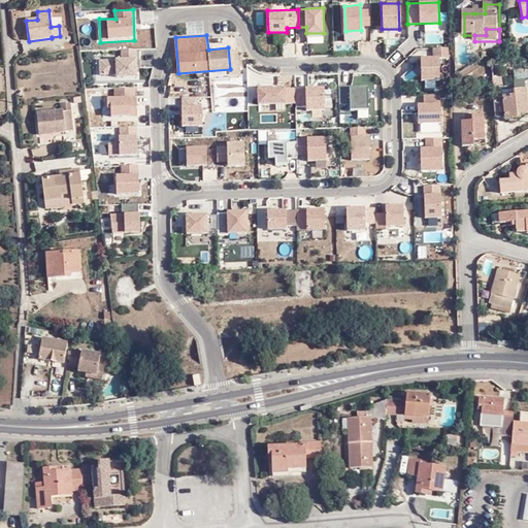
[(449,46),(433,47),(433,55),(422,56),(423,78),(441,78),(439,55),(449,55),(449,46)]
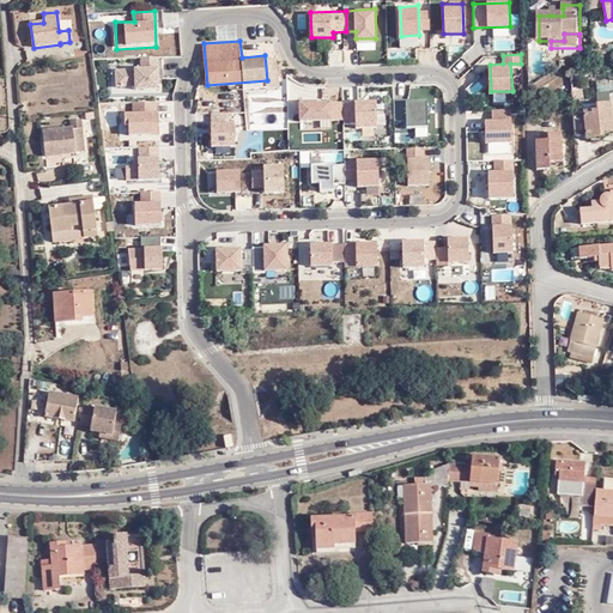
[(135,68),(116,68),(117,87),(159,87),(159,65),(134,66),(135,68)]
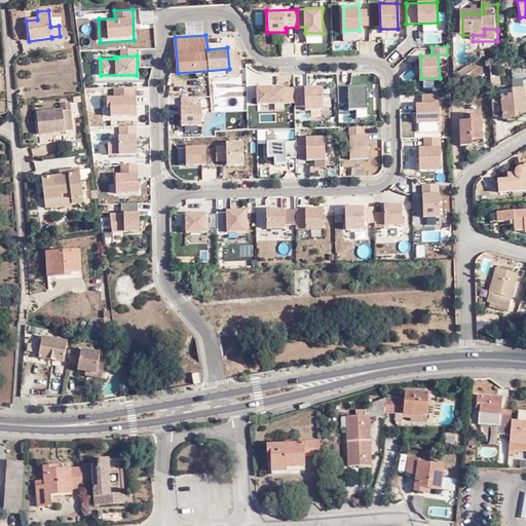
[(285,85),(258,86),(258,102),(285,102),(285,85)]
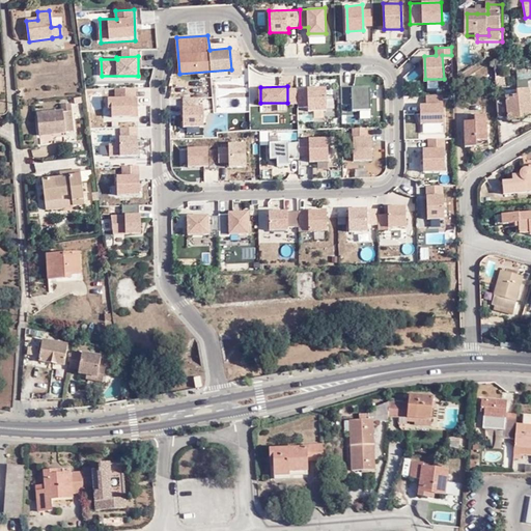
[(370,86),(341,87),(342,105),(353,105),(353,110),(371,110),(370,86)]
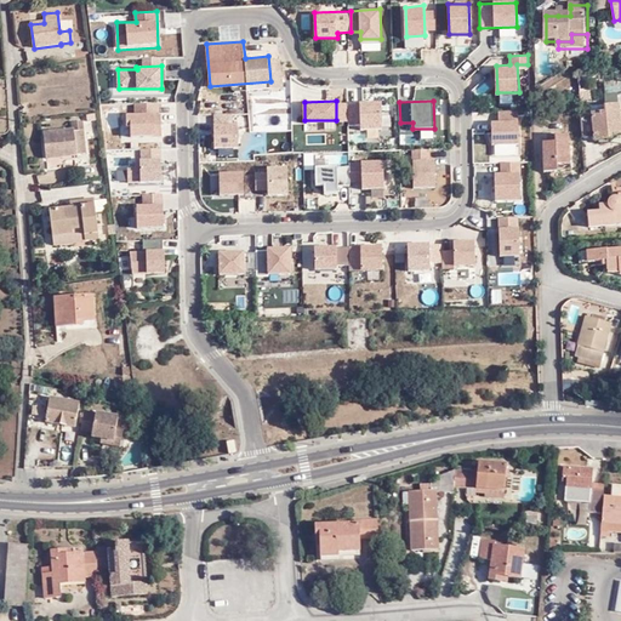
[(130,112),(131,137),(155,136),(155,112),(160,112),(159,102),(135,102),(136,112),(130,112)]
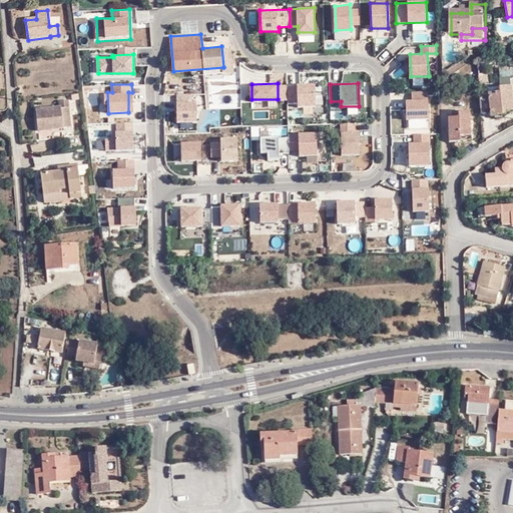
[(316,85),(288,85),(289,104),(299,104),(299,107),(316,107),(316,85)]
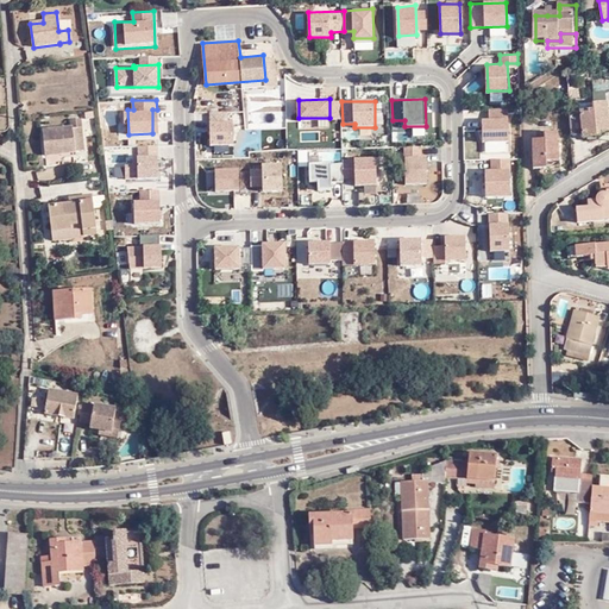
[(582,107),(569,108),(570,118),(582,117),(582,113),(582,107)]
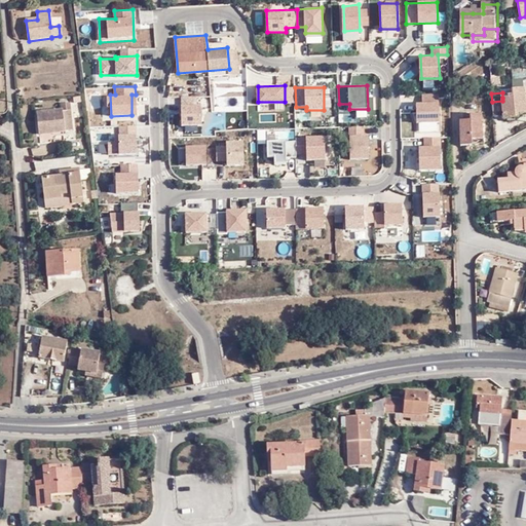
[(502,101),(492,102),(493,118),(503,117),(504,121),(519,120),(519,122),(521,122),(521,117),(525,116),(525,102),(525,92),(516,92),(516,97),(514,97),(502,98),(502,101)]
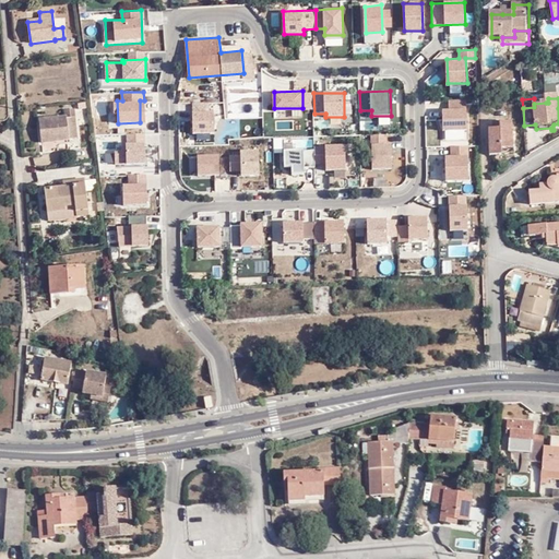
[(466,99),(449,99),(450,108),(443,109),(444,129),(467,129),(466,99)]
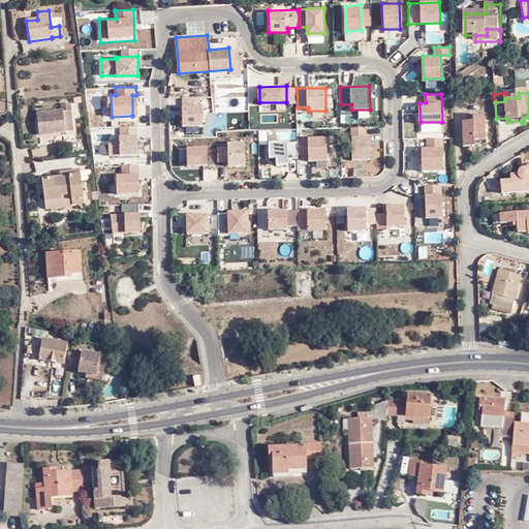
[(203,104),(183,104),(183,125),(204,124),(203,104)]
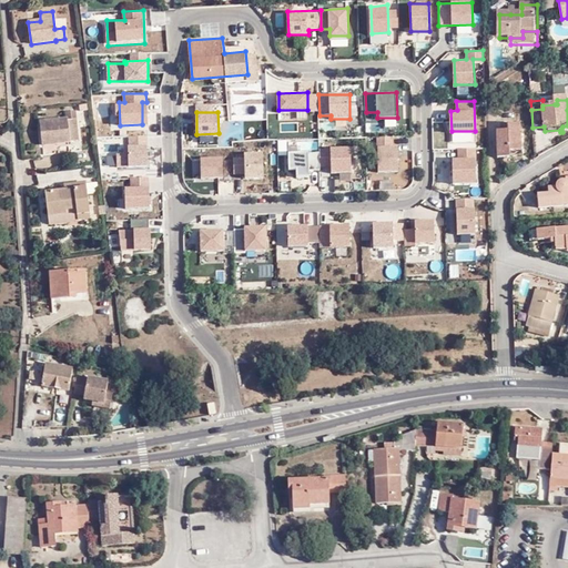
[(64,114),(66,121),(67,121),(68,123),(77,123),(77,114),(64,114)]
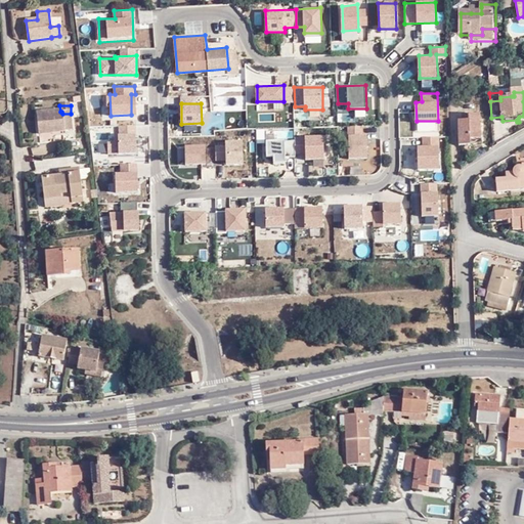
[(38,114),(40,135),(73,133),(71,114),(62,114),(61,112),(60,112),(38,114)]
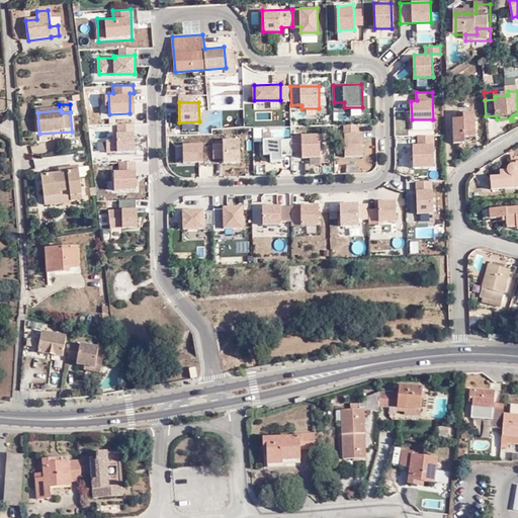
[(454,118),(454,144),(465,144),(465,138),(476,138),(476,111),(465,112),(464,117),(454,118)]
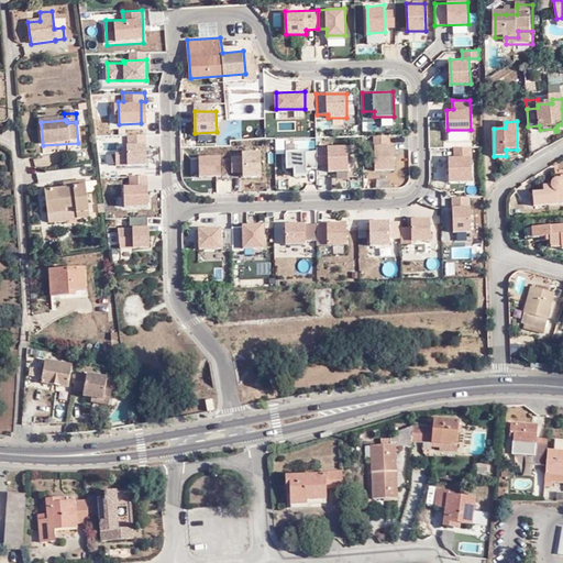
[(146,134),(127,135),(127,144),(122,144),(122,152),(117,152),(118,166),(146,165),(146,134)]
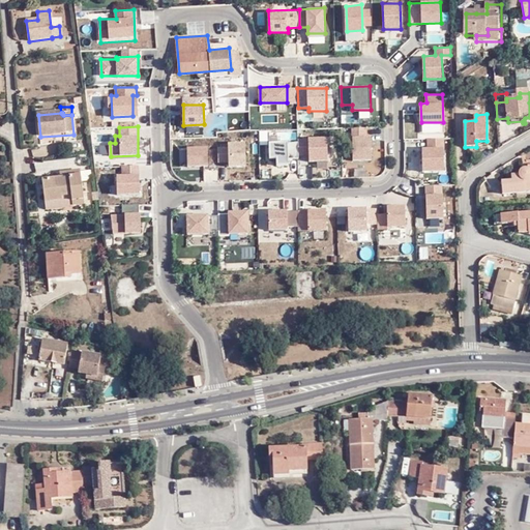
[(350,160),(354,160),(372,159),(371,135),(367,135),(367,126),(349,127),(350,160)]
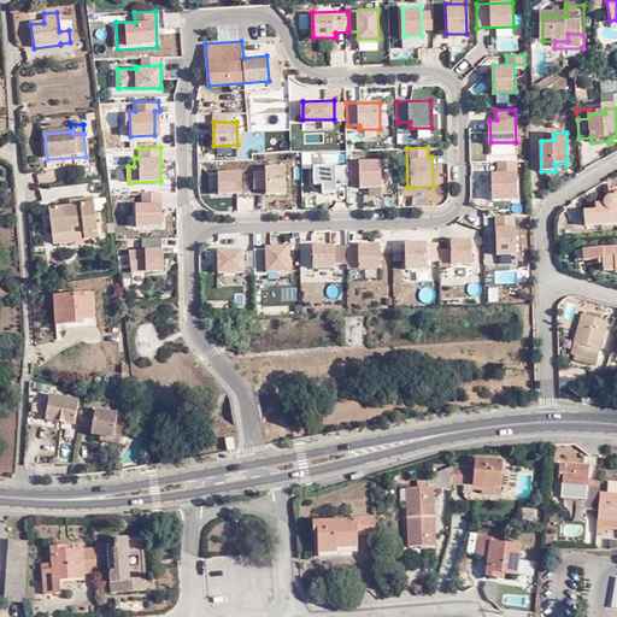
[(381,159),(348,162),(348,181),(358,181),(358,186),(381,187),(381,159)]
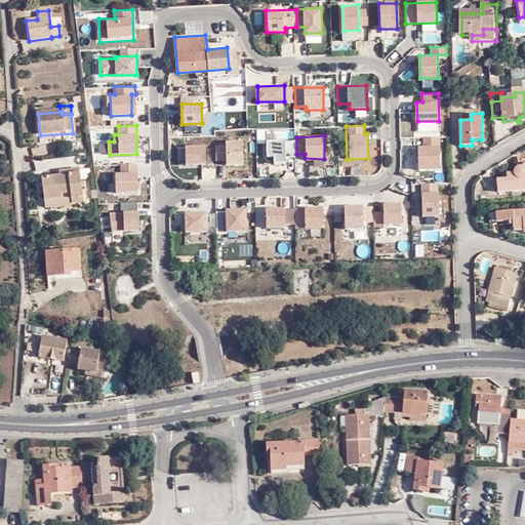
[(425,145),(418,146),(418,169),(441,169),(440,136),(425,137),(425,145)]
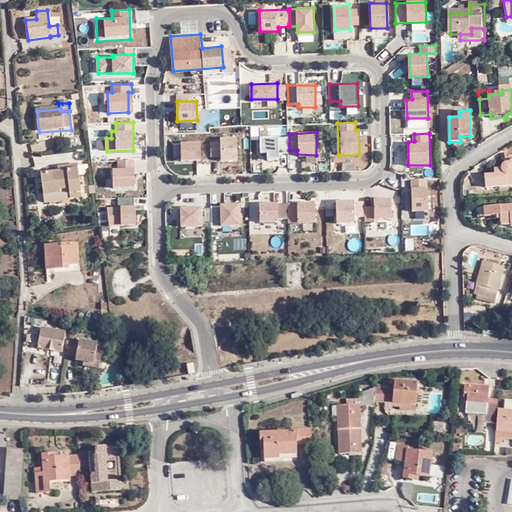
[(278,135),(261,136),(261,151),(268,151),(268,158),(279,158),(278,135)]
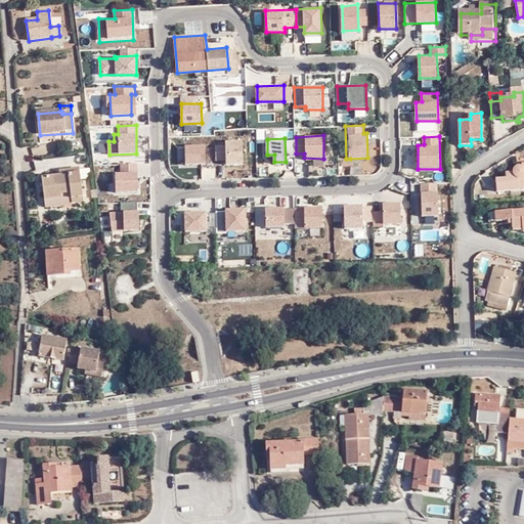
[(225,145),(216,145),(216,161),(226,161),(226,164),(244,164),(243,139),(225,140),(225,145)]
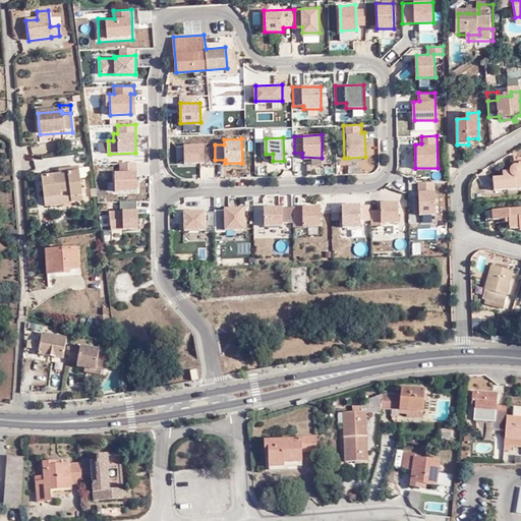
[(204,142),(184,143),(184,163),(205,162),(204,142)]
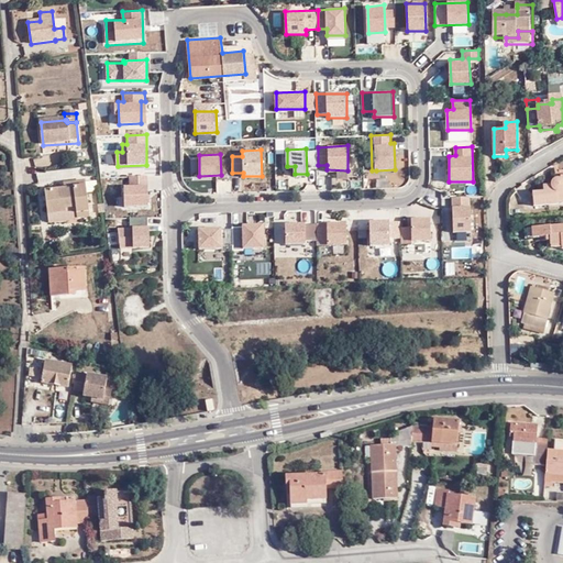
[(147,175),(130,176),(130,185),(125,185),(125,207),(151,206),(147,175)]
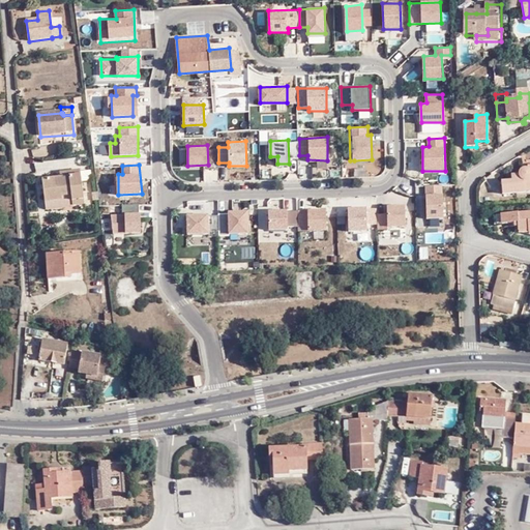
[(528,172),(525,171),(522,171),(520,173),(519,175),(519,178),(511,178),(511,184),(501,184),(501,198),(521,197),(521,189),(529,189),(529,188),(529,187),(529,168),(527,168),(528,172)]
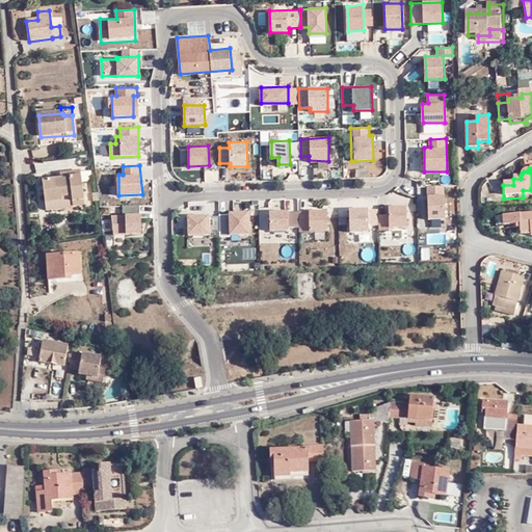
[(73,200),(74,207),(75,210),(85,209),(81,174),(62,176),(62,181),(45,183),(47,206),(63,204),(63,201),(73,200)]
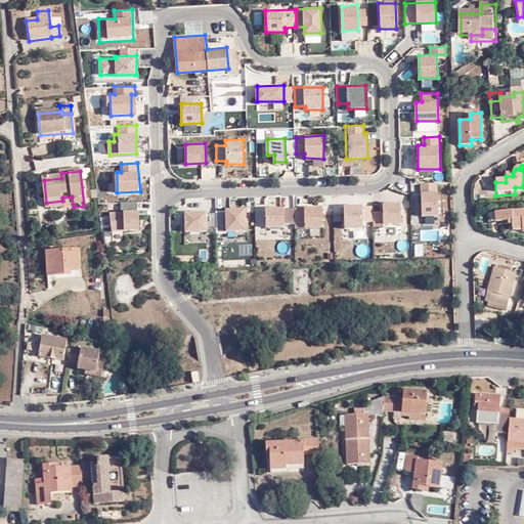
[(438,182),(422,183),(422,192),(423,216),(439,215),(438,182)]
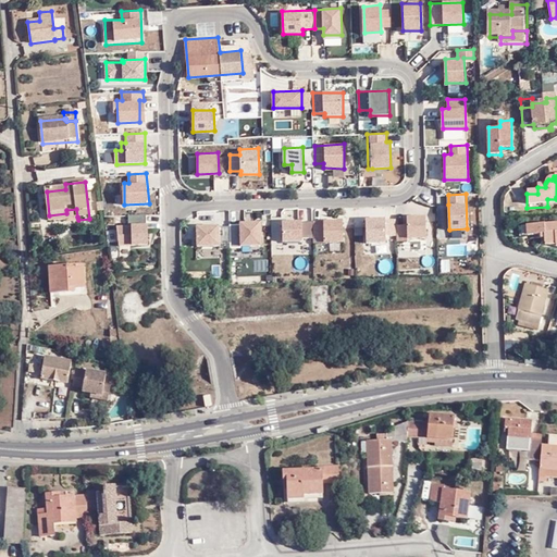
[(556,199),(547,199),(547,207),(556,206),(556,205),(556,197),(556,198),(556,199)]
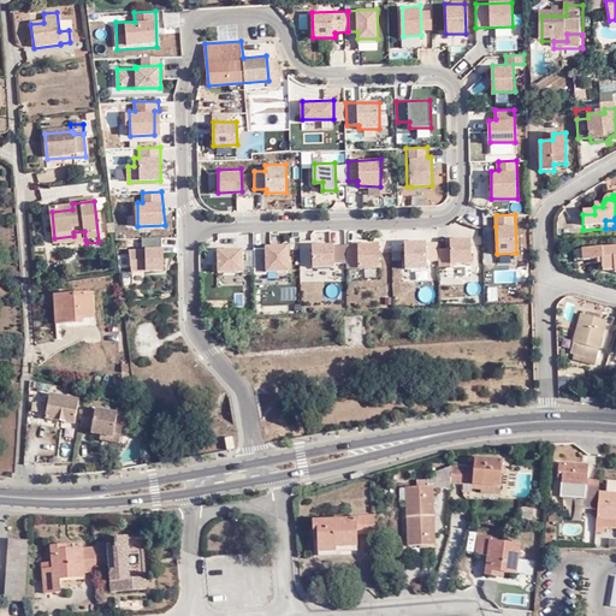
[(54,242),(86,240),(84,231),(73,232),(73,236),(54,238),(54,242)]
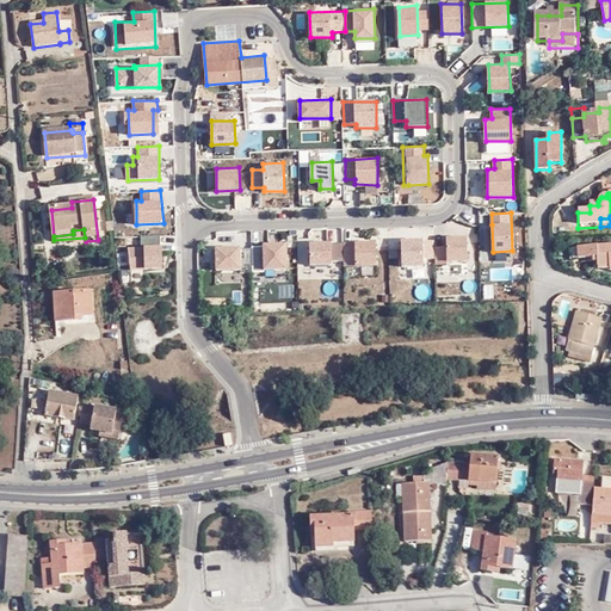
[(161,235),(142,236),(143,247),(130,247),(131,269),(162,267),(161,235)]
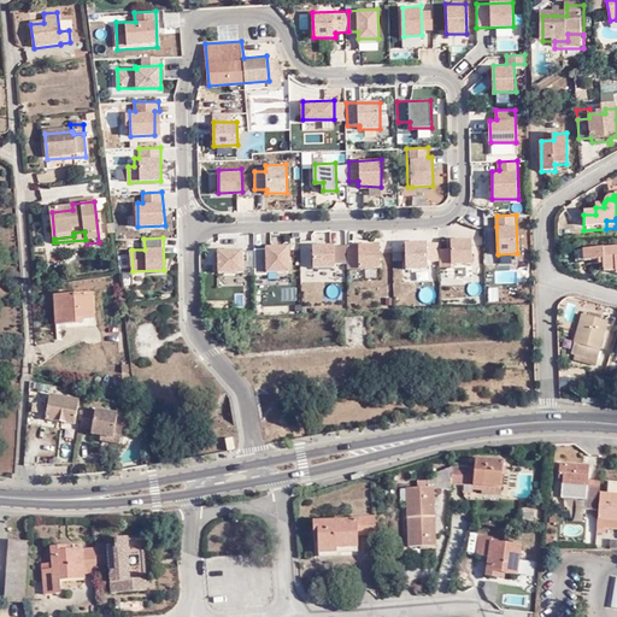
[(450,248),(439,248),(440,268),(451,266),(452,264),(471,263),(472,238),(450,238),(450,248)]
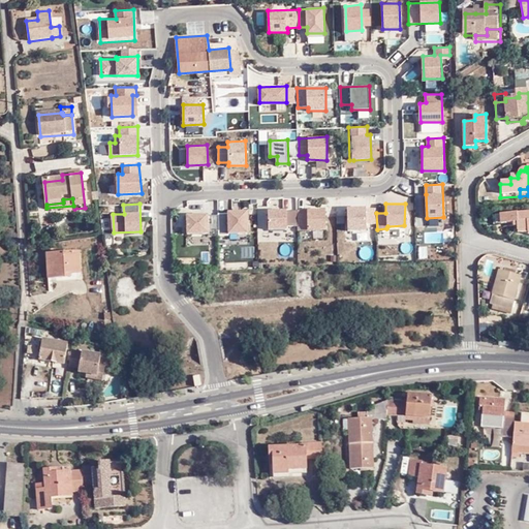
[(366,206),(347,207),(348,229),(367,228),(366,206)]
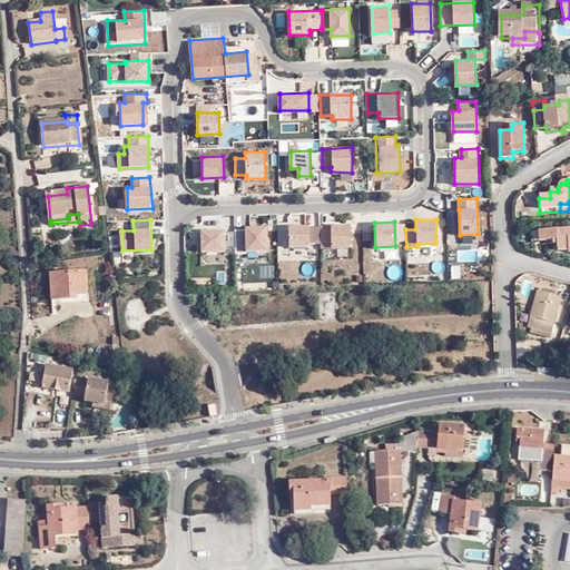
[(288,225),(290,246),(310,246),(310,224),(288,225)]
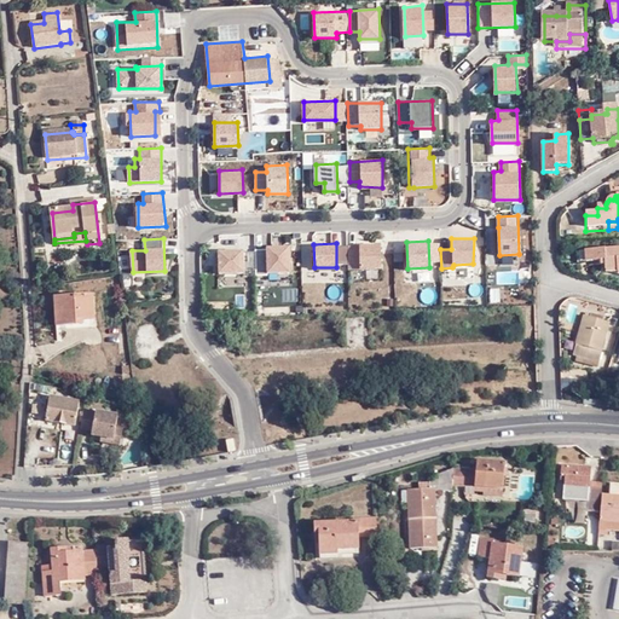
[(290,244),(265,244),(266,272),(290,272),(290,244)]
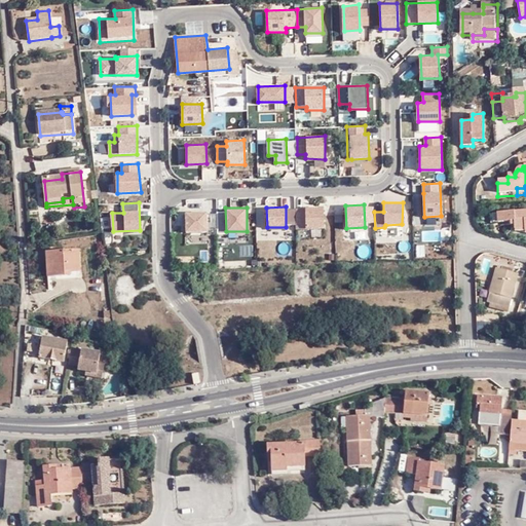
[(324,208),(296,209),(296,230),(325,230),(324,208)]
